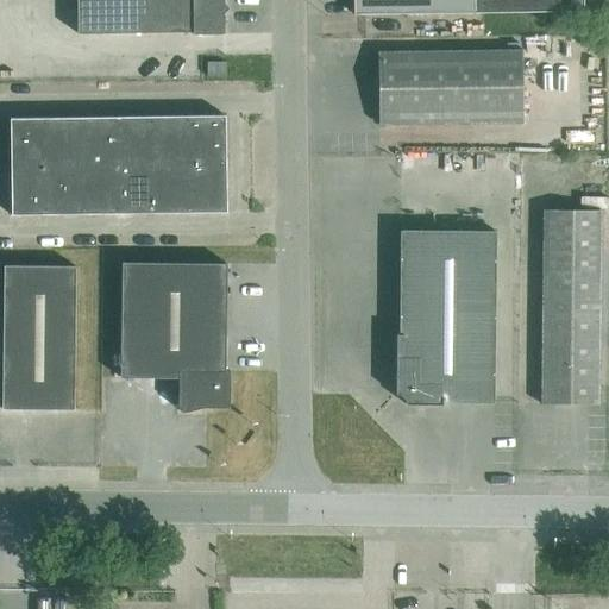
[(192,35),(226,33),(225,13),(230,7),(224,1),(224,0),(73,0),(74,33),(190,31),(192,35)]
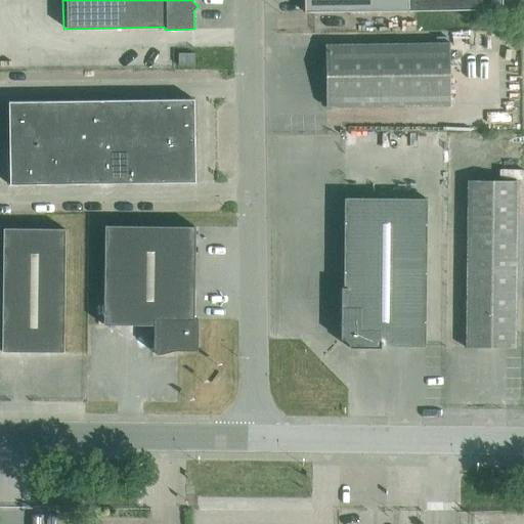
[(412,11),(412,0),(303,0),(304,12),(412,11)]
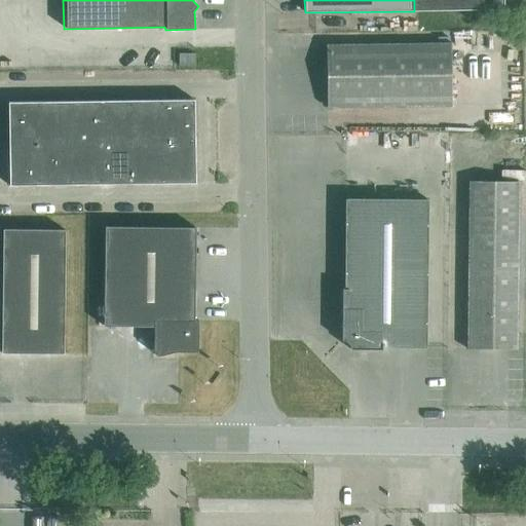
[(503,0),(414,0),(414,11),(503,10),(503,0)]
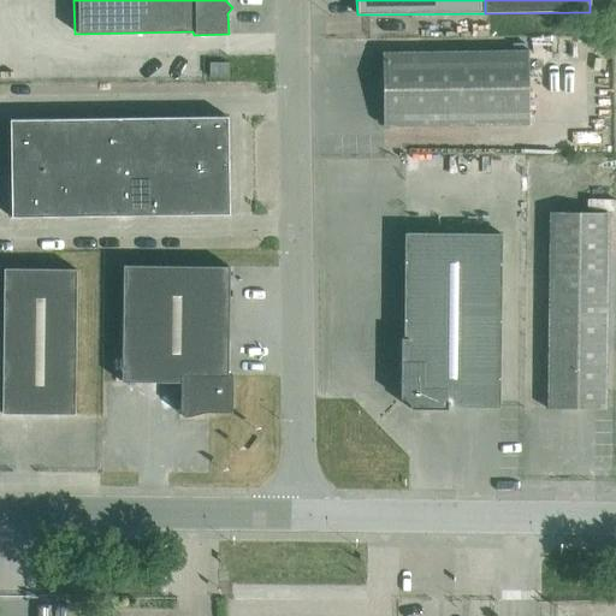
[(528,124),(527,51),(383,53),(383,126),(528,124)]
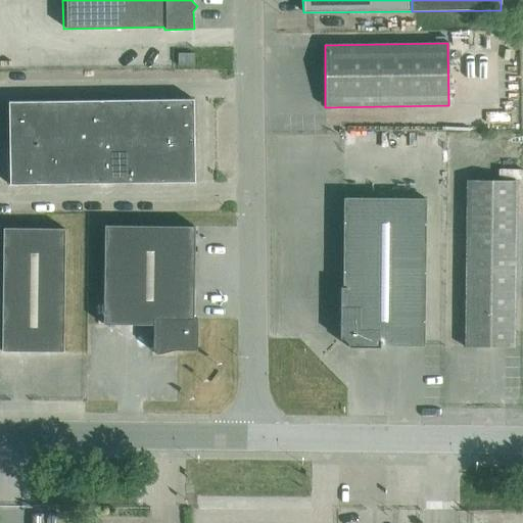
[(194,65),(194,54),(178,53),(178,66),(194,65)]
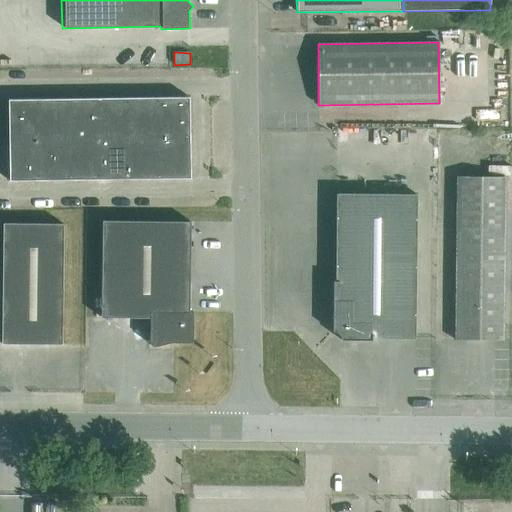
[(38,99),(8,100),(8,140),(9,181),(40,181),(70,180),(100,180),(130,179),(160,179),(190,178),(190,138),(189,97),(158,98),(128,98),(98,98),(68,99),(38,99)]
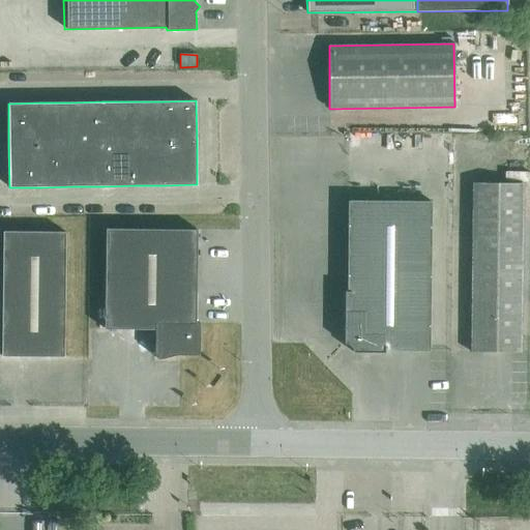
[(521,352),(523,183),(472,183),(470,351),(521,352)]
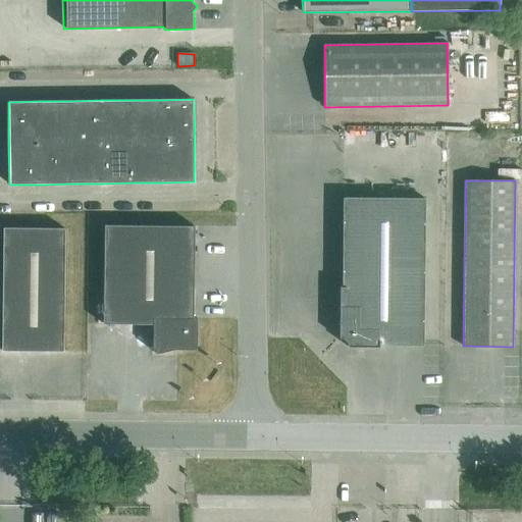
[(423,346),(425,198),(343,198),(342,286),(340,286),(340,338),(348,347),(378,347),(378,346),(423,346)]
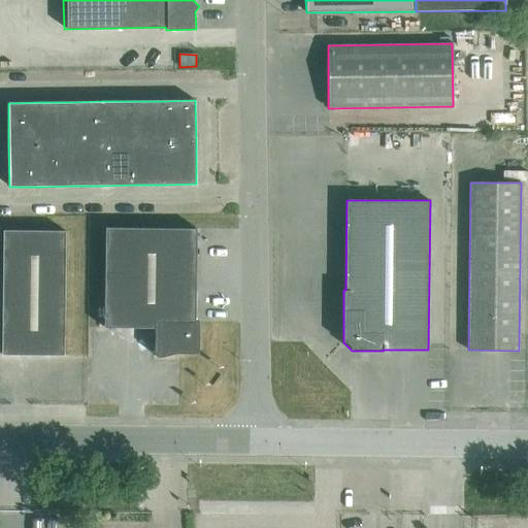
[(195,322),(197,229),(105,227),(103,327),(155,328),(154,344),(155,344),(158,358),(177,353),(198,354),(199,322),(195,322)]
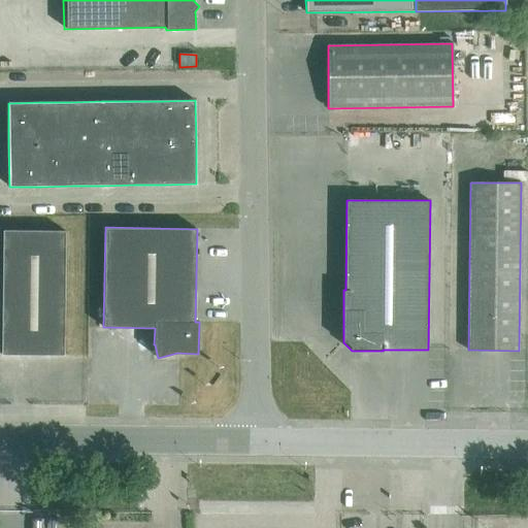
[(2,230),(1,355),(64,355),(65,231),(2,230)]
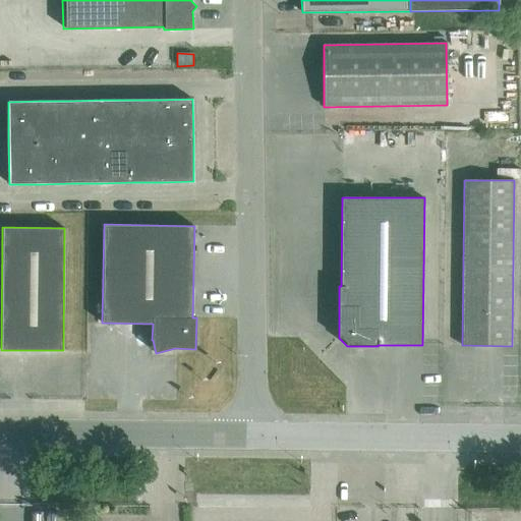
All buildings are outlined.
